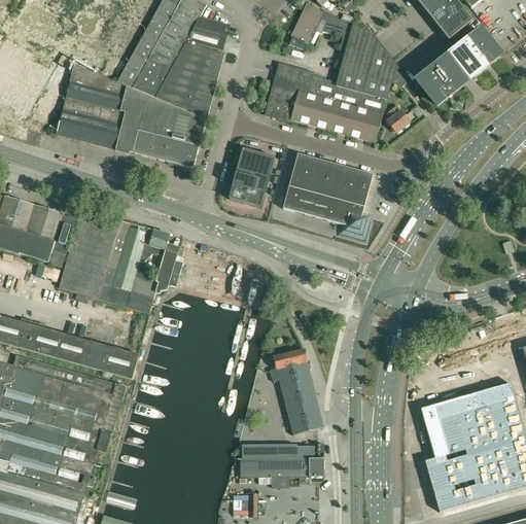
[(161,0),(116,80),(117,80),(131,86),(179,0),(161,0)]
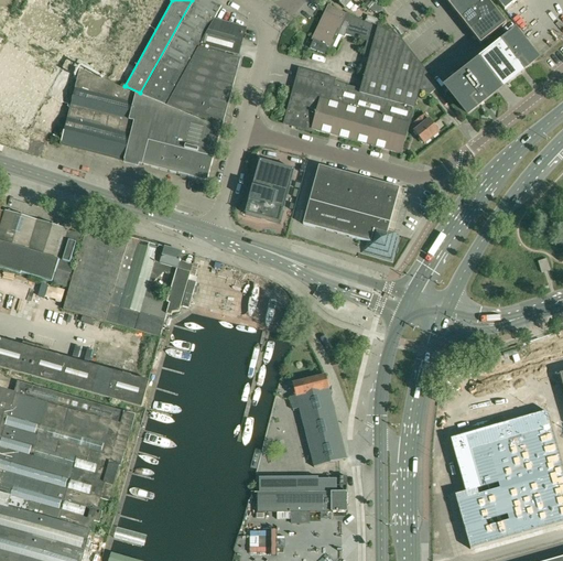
[(220,3),(218,2),(214,0),(192,0),(140,93),(141,93),(165,103),(198,42),(213,17),(220,3)]
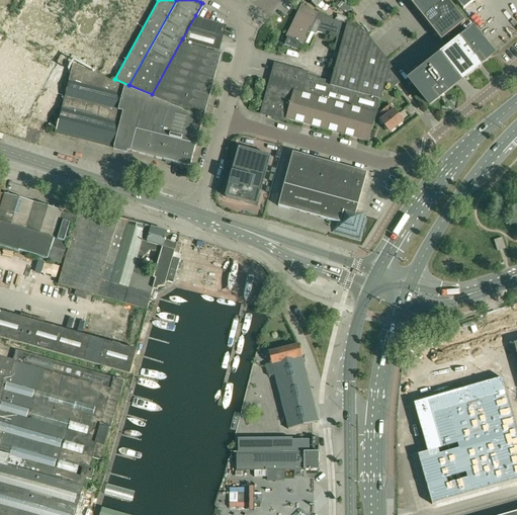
[(336,0),(334,2),(341,9),(346,3),(343,1),(342,0),(336,0)]
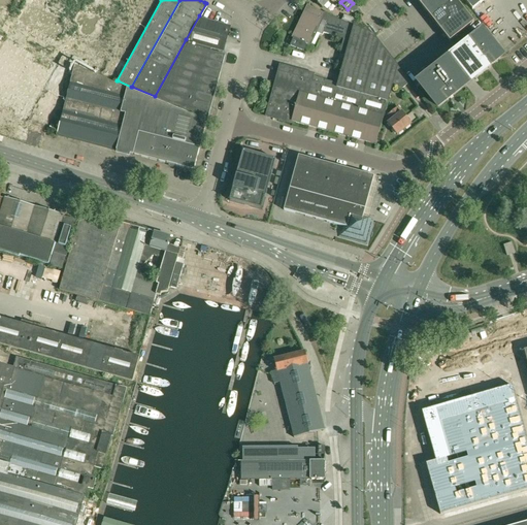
[(425,0),(421,3),(430,14),(448,0),(425,0)]
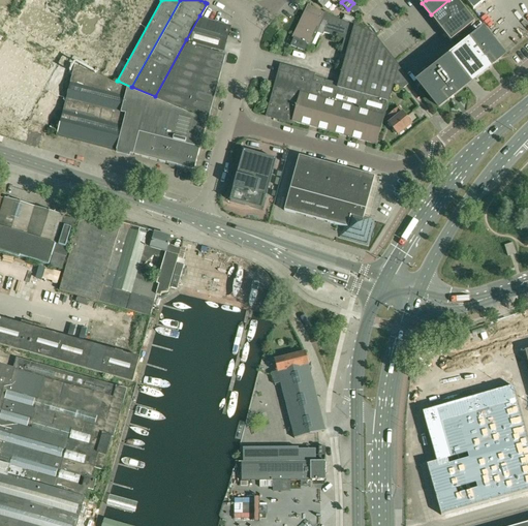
[(448,0),(431,14),(440,27),(464,7),(458,0),(448,0)]
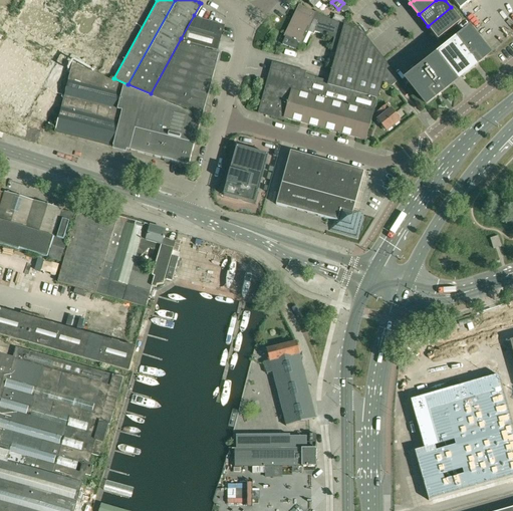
[(377,94),(380,80),(387,61),(362,30),(342,22),(331,17),(319,12),(299,3),(285,33),(301,41),(307,29),(312,31),(313,29),(339,36),(326,82),(314,79),(316,72),(305,69),(272,60),(258,110),(285,118),(286,116),(364,138),(372,109),(377,94)]
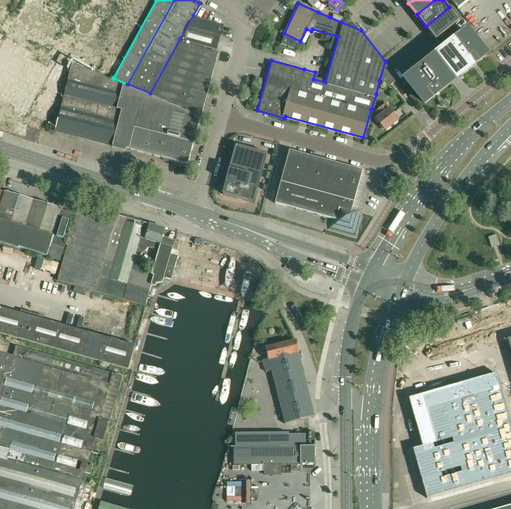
[(83,13),(86,7),(81,4),(78,10),(83,13)]
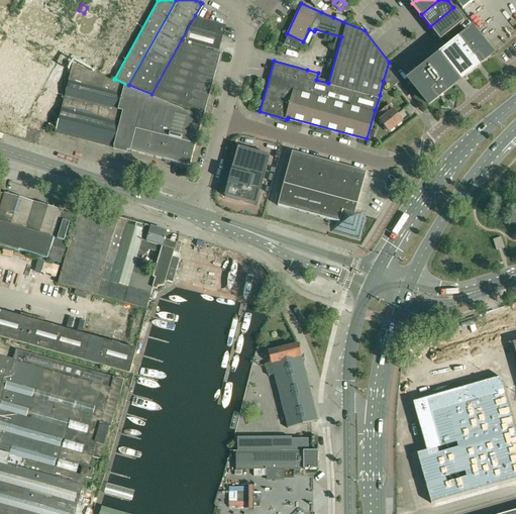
[(439,37),(460,21),(462,19),(453,7),(430,26),(439,37)]
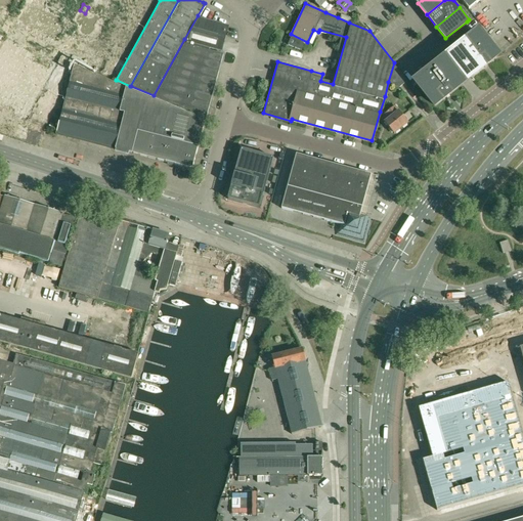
[(341,11),(338,17),(349,23),(352,16),(341,11)]
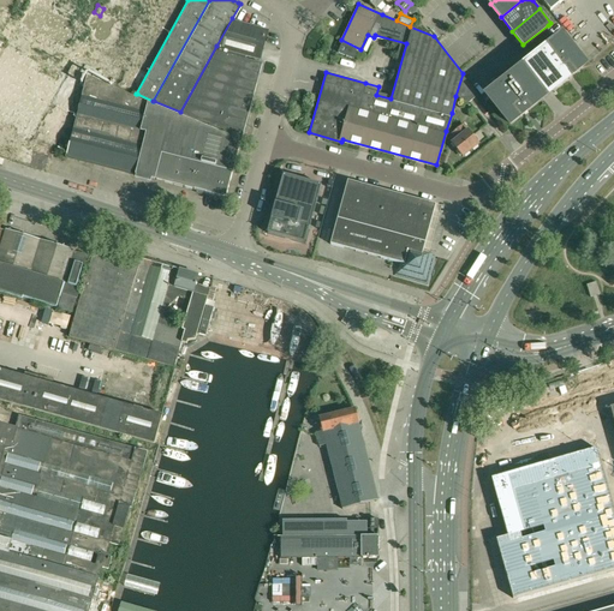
[(260,57),(267,28),(232,18),(216,46),(245,53),(260,57)]
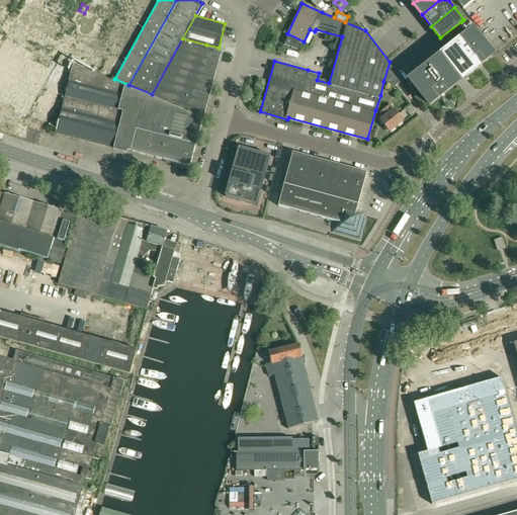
[(105,61),(119,32),(110,28),(104,39),(90,32),(84,45),(87,47),(81,60),(100,70),(105,61)]
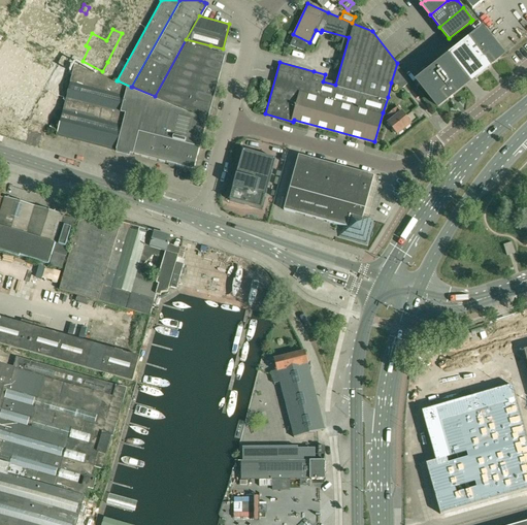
[(481,29),(457,48),(475,72),(500,54),(481,29)]
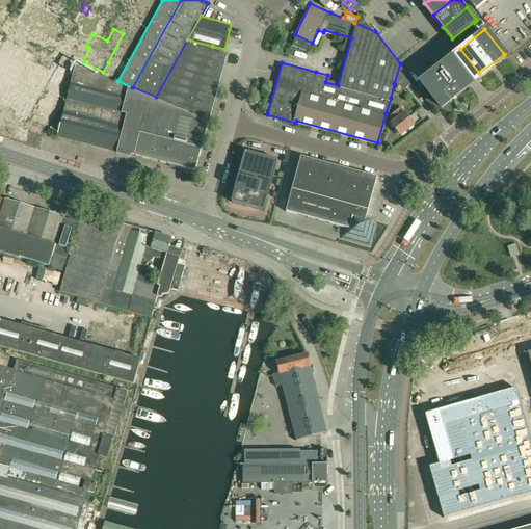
[(208,117),(216,86),(223,61),(223,60),(226,53),(223,52),(211,49),(212,46),(187,40),(156,97),(157,97),(208,117)]
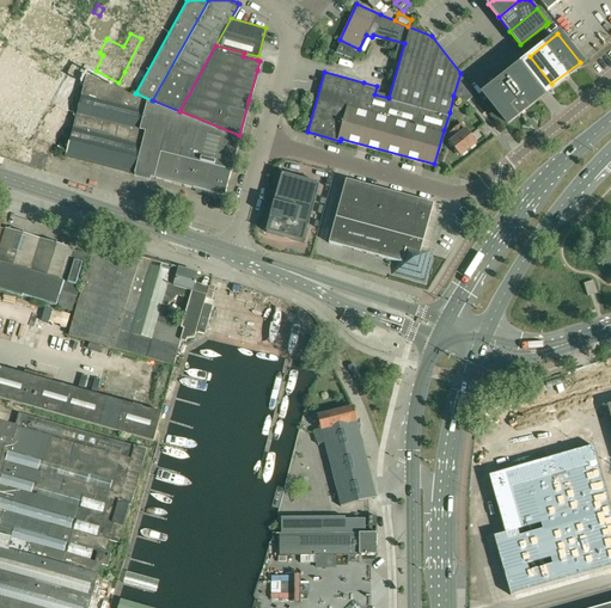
[(17,67),(23,57),(18,54),(12,63),(17,67)]
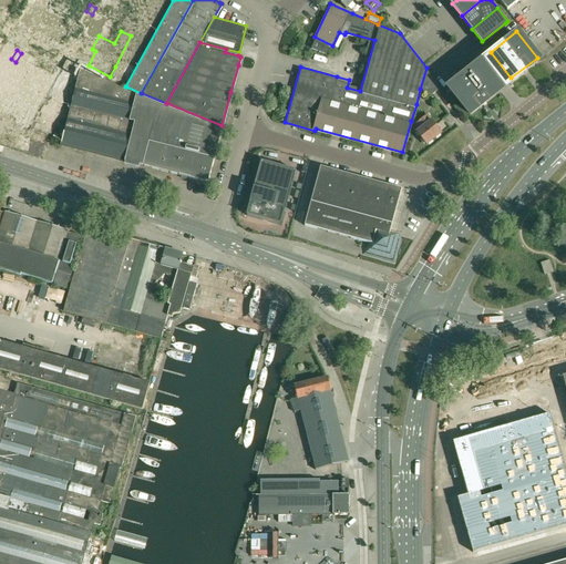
[(29,72),(35,63),(33,61),(38,54),(33,51),(22,67),(29,72)]
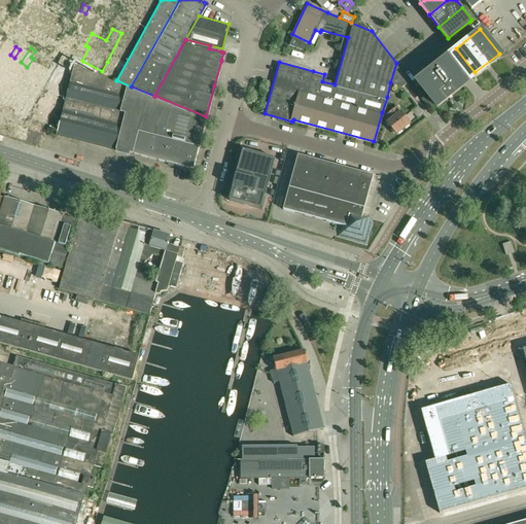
[(417,79),(436,103),(460,84),(442,60),(417,79)]
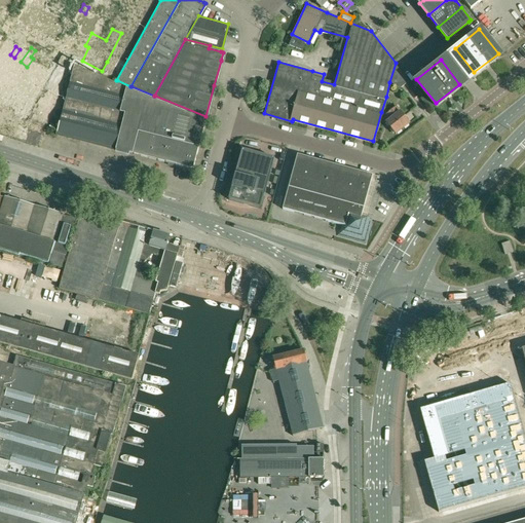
[(55,132),(79,138),(115,147),(118,148),(126,113),(122,112),(128,86),(125,85),(73,63),(55,132)]
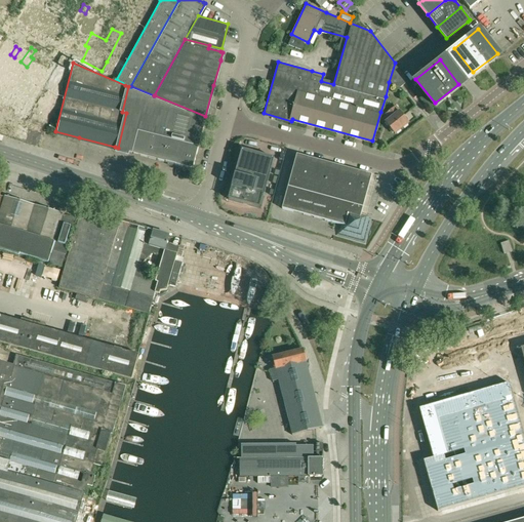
[(399,85),(407,79),(395,63),(389,82),(399,85)]
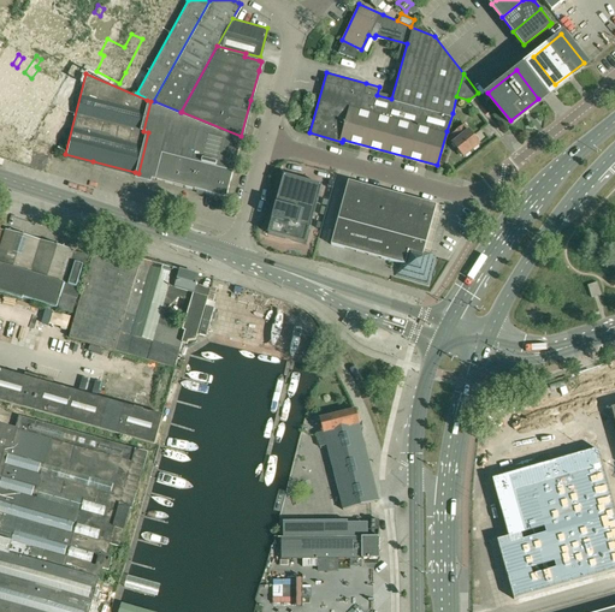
[(260,90),(265,96),(272,89),(267,84),(260,90)]
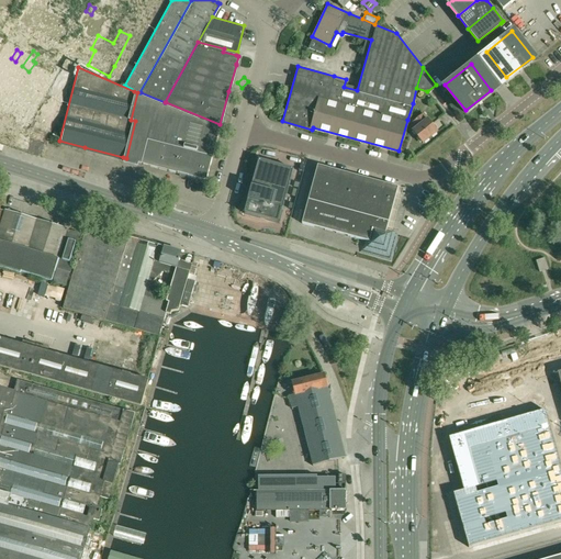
[(205,176),(214,143),(220,126),(137,92),(131,120),(135,121),(126,158),(138,160),(203,178),(205,176)]
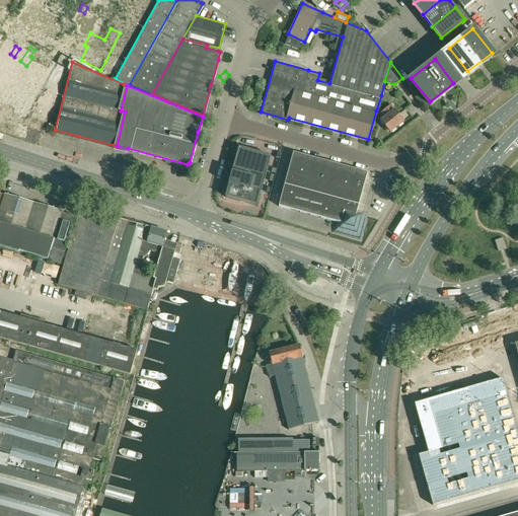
[(0,105),(32,121),(42,99),(30,94),(25,106),(0,94),(0,105)]
